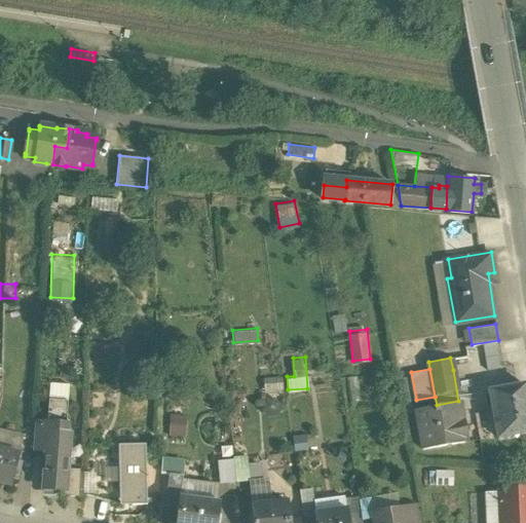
[(525,387),(525,382),(489,388),(497,435),(525,430),(525,387)]
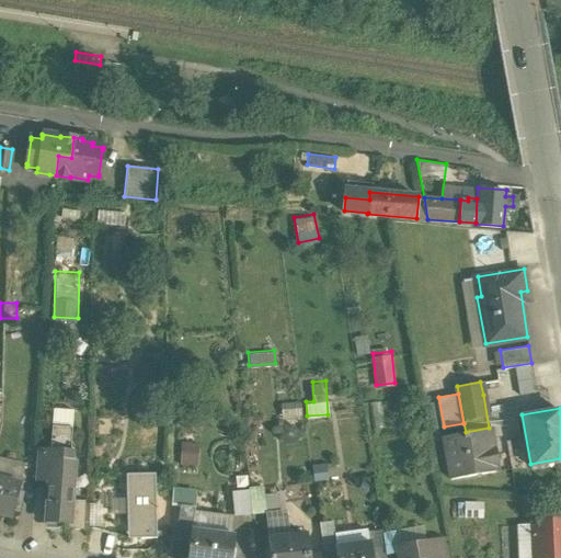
[(71,426),(52,425),(49,448),(55,448),(54,460),(49,460),(47,477),(45,521),(66,522),(69,522),(70,502),(69,502),(70,500),(71,484),(70,484),(72,460),(71,460),(72,451),(72,448),(70,448),(71,426)]
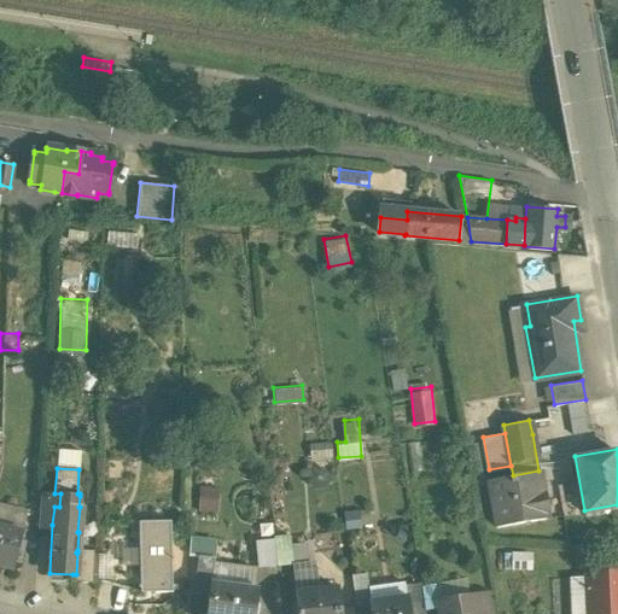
[(547,514),(542,487),(538,471),(513,475),(489,480),(497,524),(547,514)]
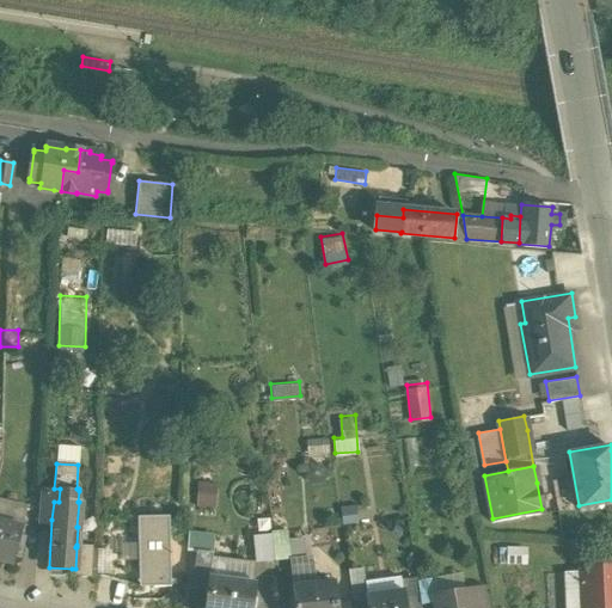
[(197,478),(197,502),(215,502),(216,479),(197,478)]
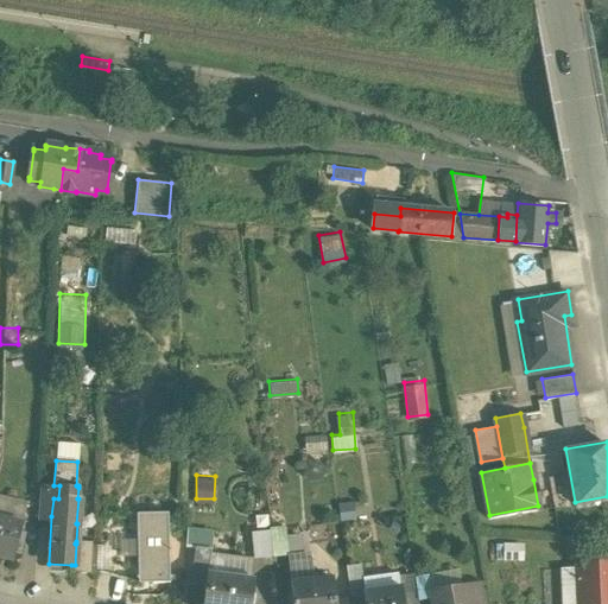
[(54,485),(39,484),(38,515),(51,516),(54,498),(58,498),(59,485),(54,485)]
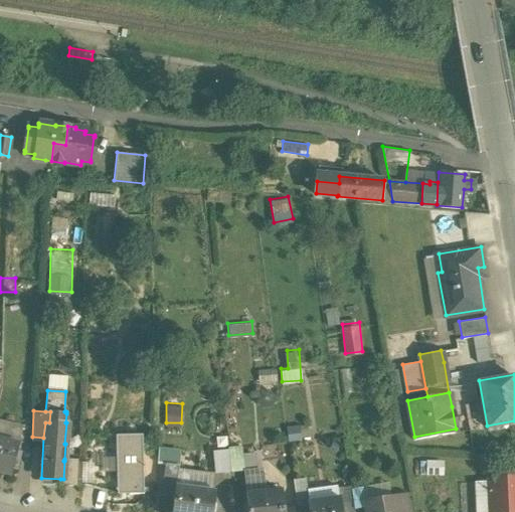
[(146,492),(145,434),(120,434),(121,493),(146,492)]
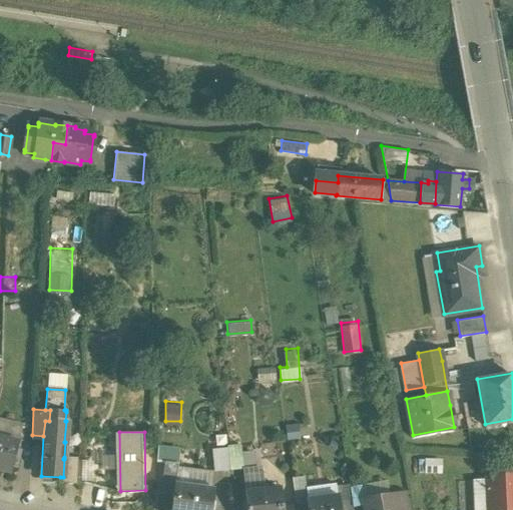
[(17,442),(0,438),(0,469),(10,472),(17,442)]
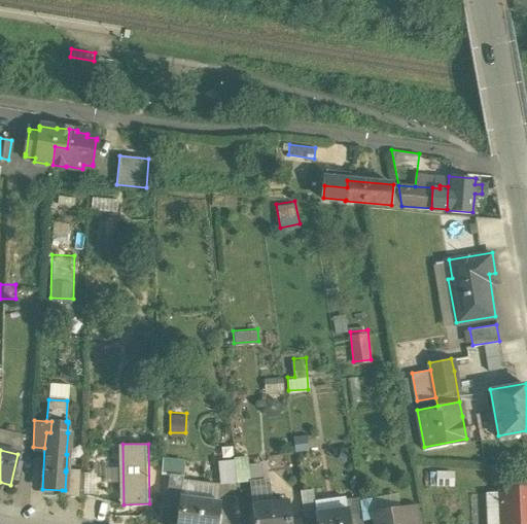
[(246,455),(234,456),(237,481),(248,480),(246,455)]
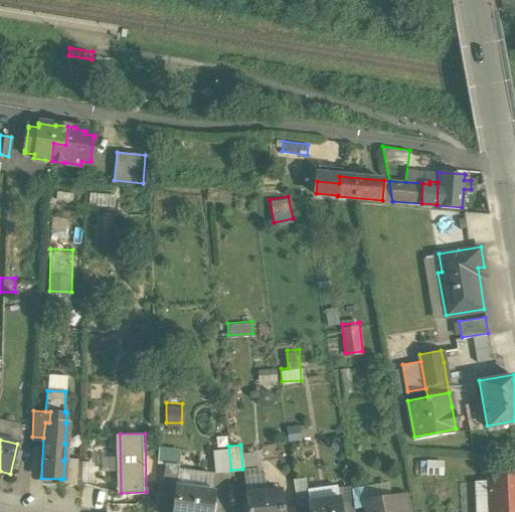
[(179,451),(157,448),(157,463),(164,464),(165,462),(178,464),(179,451)]
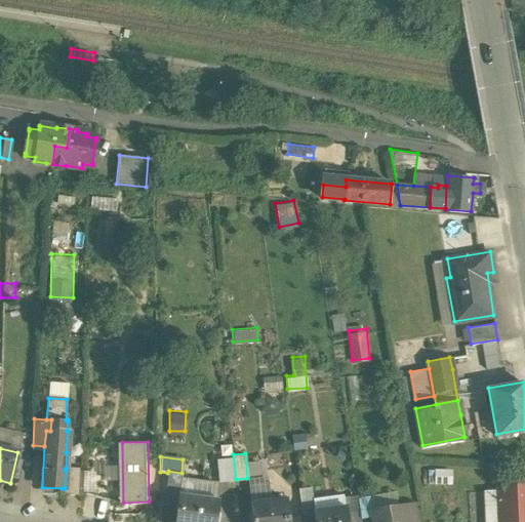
[(66,468),(65,470),(66,470),(65,488),(62,488),(61,493),(78,494),(79,468),(66,468)]
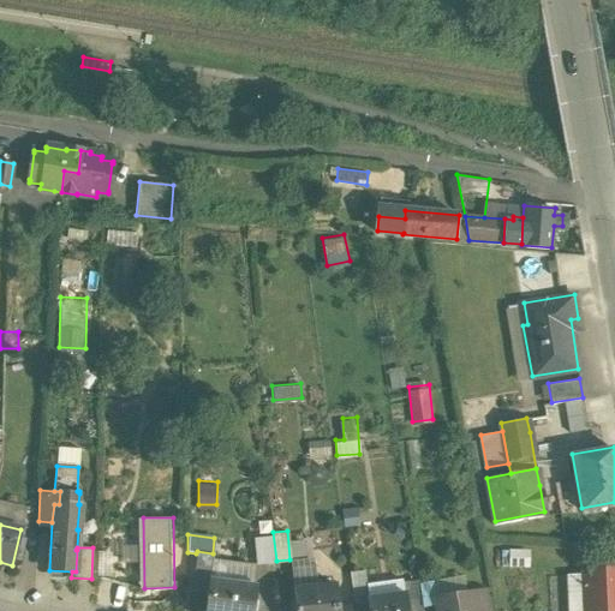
[(213,553),(197,551),(196,553),(192,589),(206,592),(207,580),(209,580),(212,558),(213,553)]
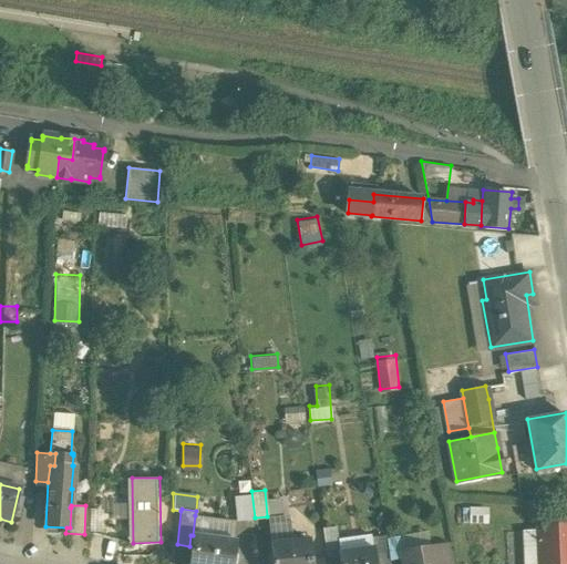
[(232,520),(195,515),(193,535),(228,540),(232,520)]
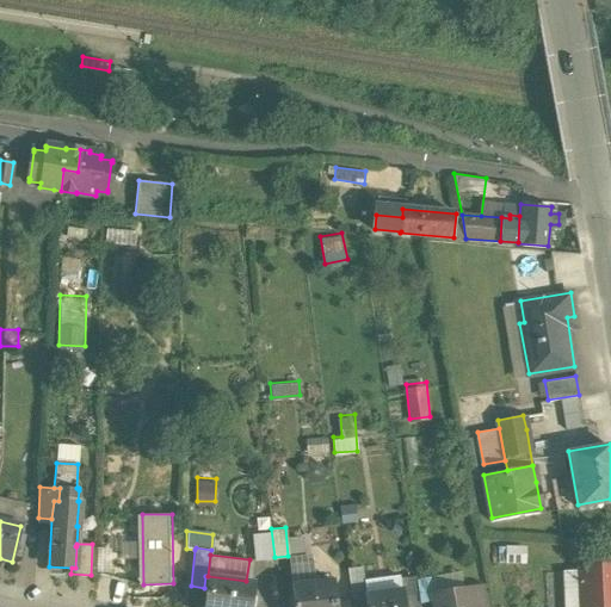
[(312,557),(288,559),(290,583),(291,590),(316,587),(315,581),(312,557)]
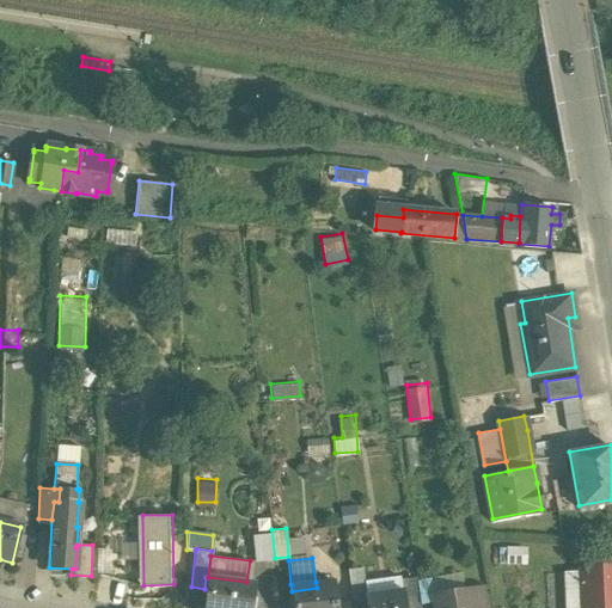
[(565,607),(611,607),(611,566),(565,567),(565,607)]
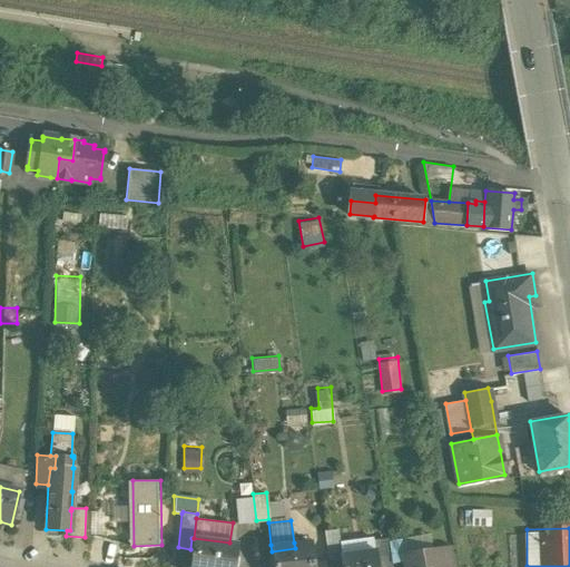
[(194,538),(192,538),(190,549),(188,566),(233,566),(237,544),(229,543),(194,538)]
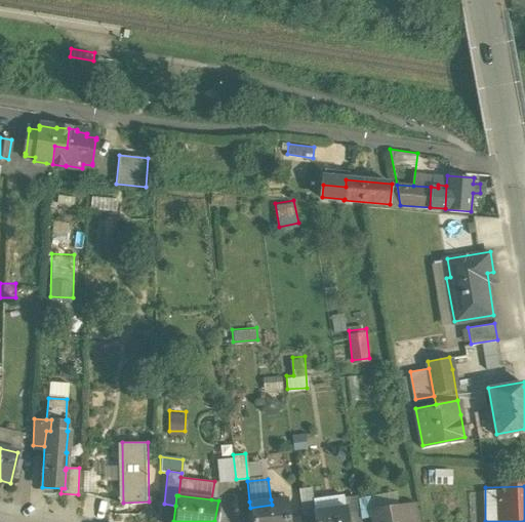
[(357,495),(344,497),(345,506),(347,506),(349,521),(354,521),(361,521),(357,495)]
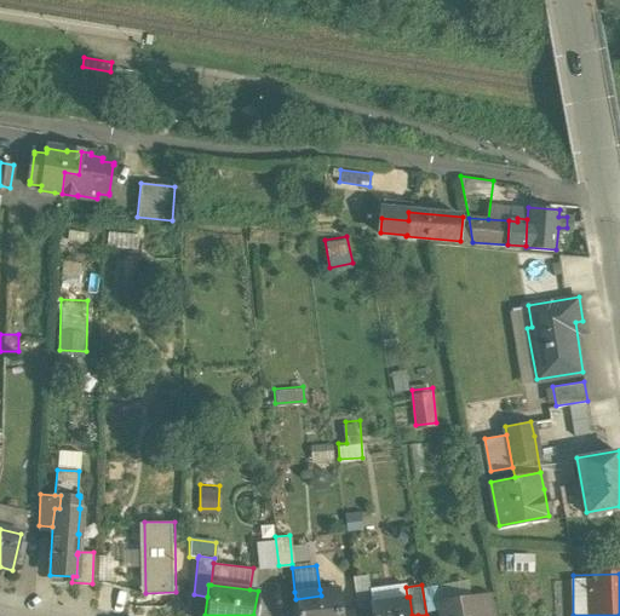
[(321,596),(296,599),(297,615),(340,615),(338,587),(320,589),(321,596)]
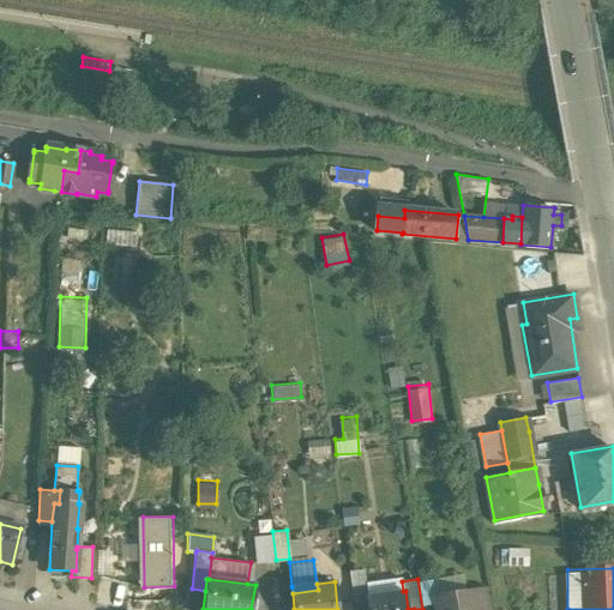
[(489,609),(486,587),(471,590),(475,609),(489,609)]
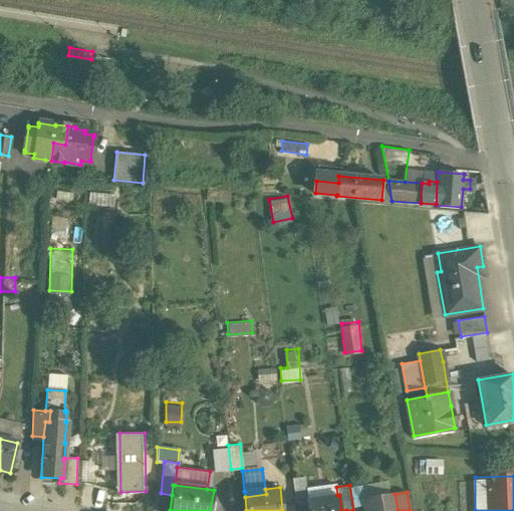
[(398,510),(395,494),(375,497),(376,502),(363,504),(364,510),(398,510)]
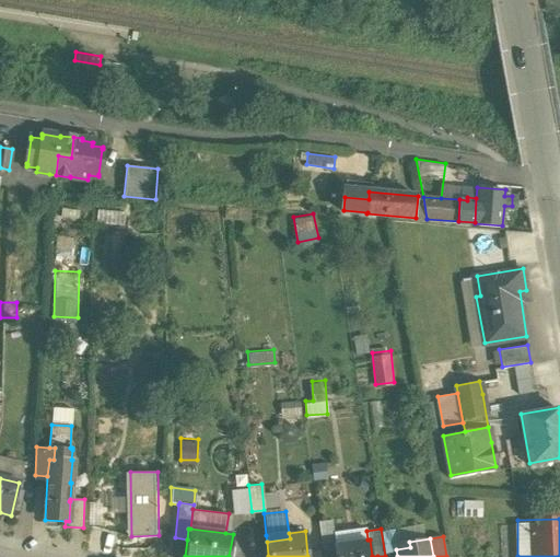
[(368,540),(335,545),(336,556),(372,556),(370,540),(368,540)]
